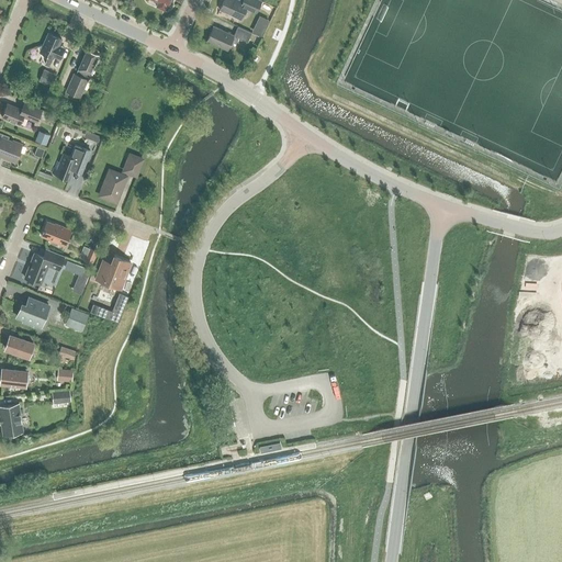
[(167,6),(169,0),(155,0),(158,1),(156,7),(165,10),(167,6)]
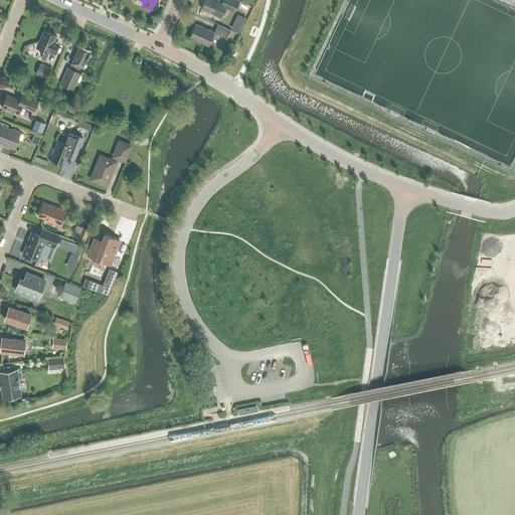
[(220,18),(225,8),(234,13),(239,1),(237,0),(221,0),(221,1),(218,0),(204,0),(201,9),(220,18)]
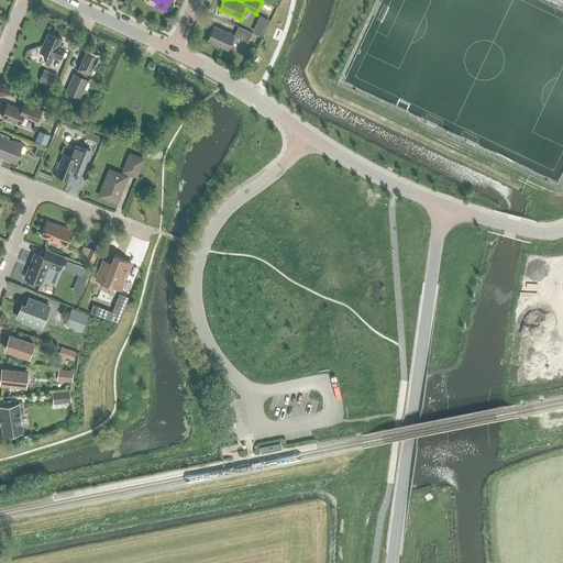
[(262,35),(269,19),(260,14),(252,31),(262,35)]
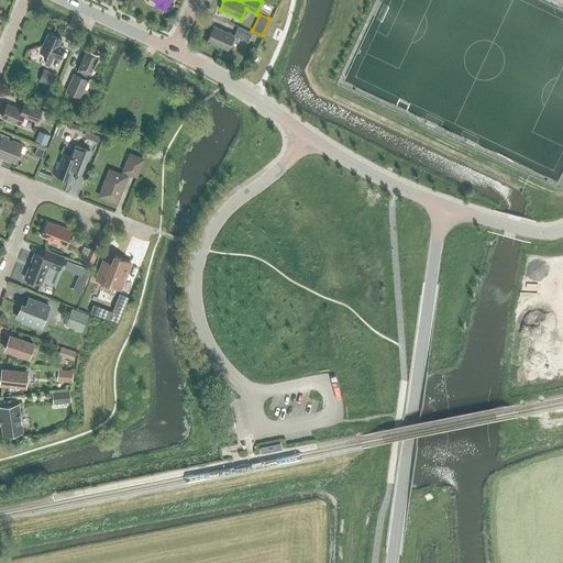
[(238,26),(233,35),(213,26),(207,41),(228,50),(231,42),(236,44),(239,39),(247,43),(251,33),(238,26)]
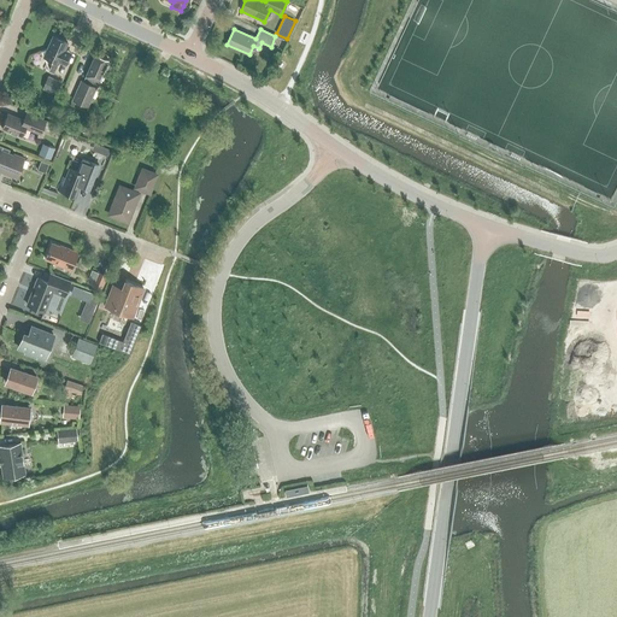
[(64,51),(68,42),(53,36),(47,50),(42,51),(46,60),(48,59),(53,62),(50,71),(54,74),(59,62),(66,65),(71,53),(64,51)]
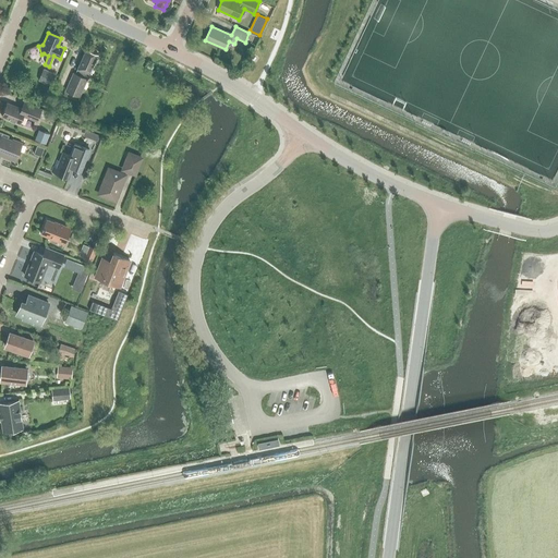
[(80,97),(98,55),(86,49),(77,69),(75,74),(73,73),(65,91),(80,97)]
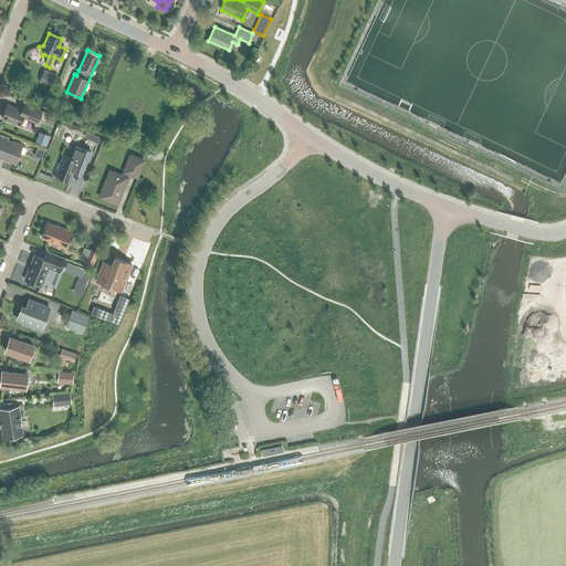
[(55,75),(43,70),(38,82),(50,87),(55,75)]
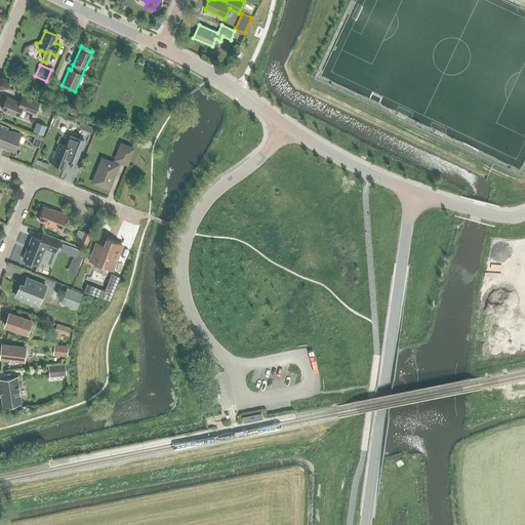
[(36,90),(43,93),(46,88),(38,85),(36,90)]
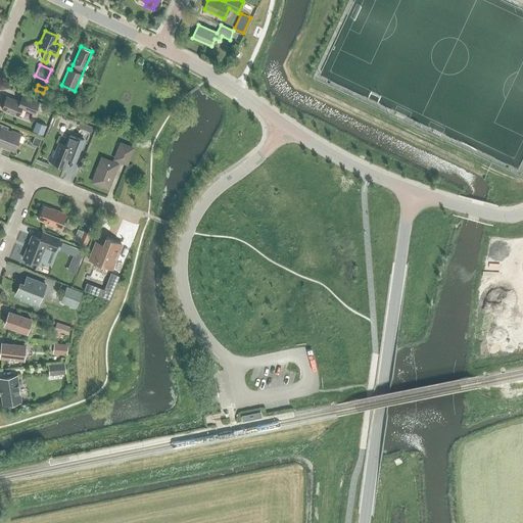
[(21,108),(35,113),(39,102),(21,95),(19,102),(7,97),(2,109),(18,115),(21,108)]
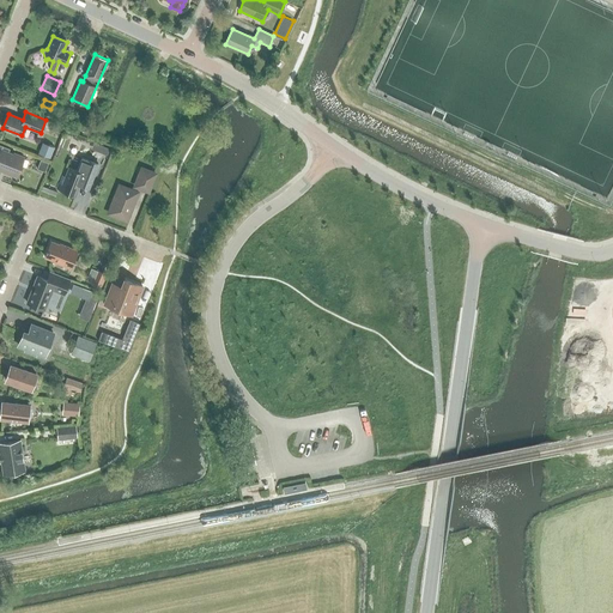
[(74,128),(85,132),(87,126),(77,121),(74,128)]
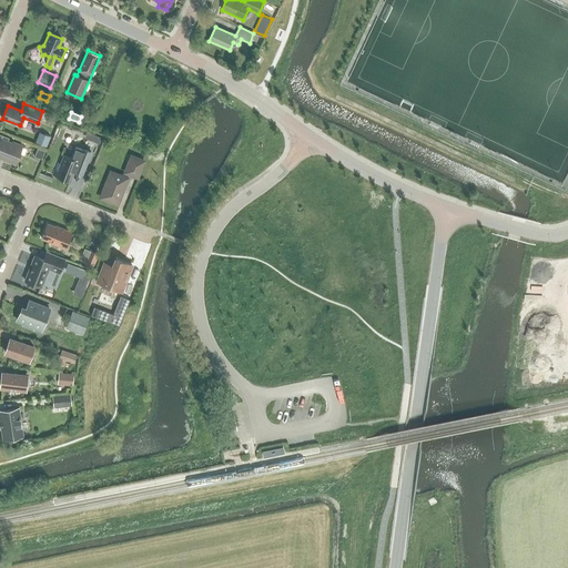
[(78,129),(74,139),(98,149),(102,138),(78,129)]
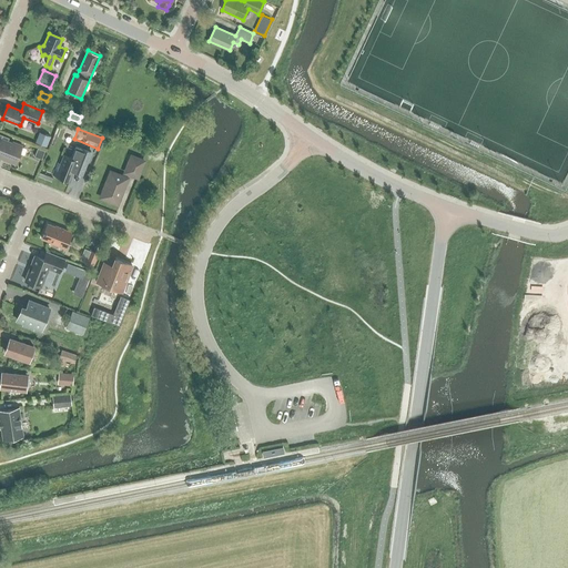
[(47,146),(51,137),(39,132),(36,143),(47,146)]
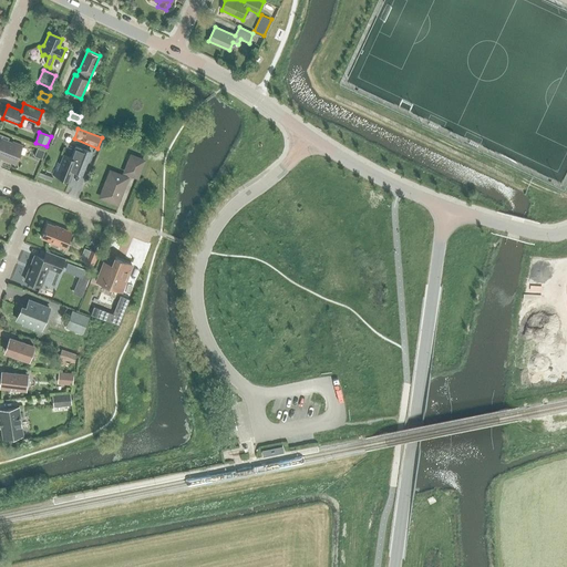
[(12,143),(8,141),(9,137),(0,133),(0,155),(6,158),(4,160),(16,163),(22,145),(13,142),(12,143)]
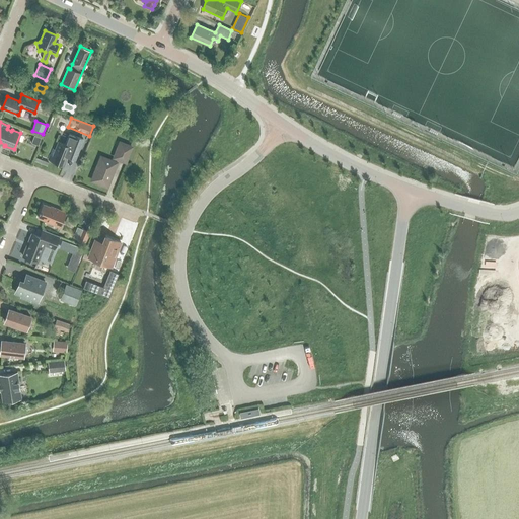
[(69,153),(76,156),(83,139),(69,134),(65,145),(58,142),(55,150),(53,149),(48,160),(64,166),(69,153)]
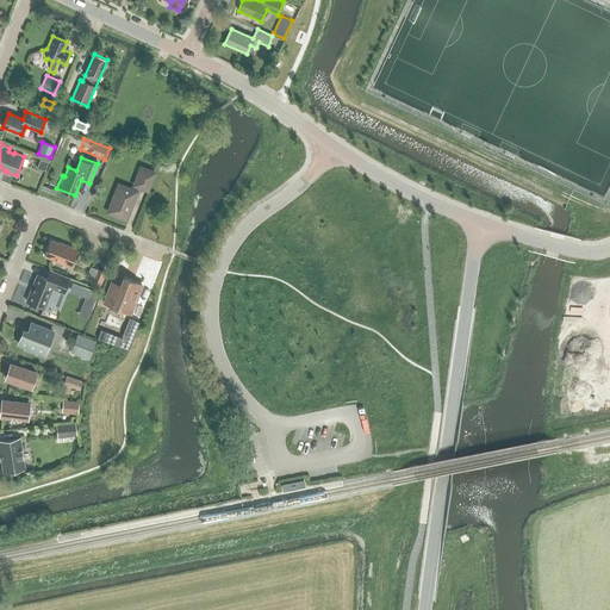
[(48,162),(39,159),(36,168),(44,172),(48,162)]
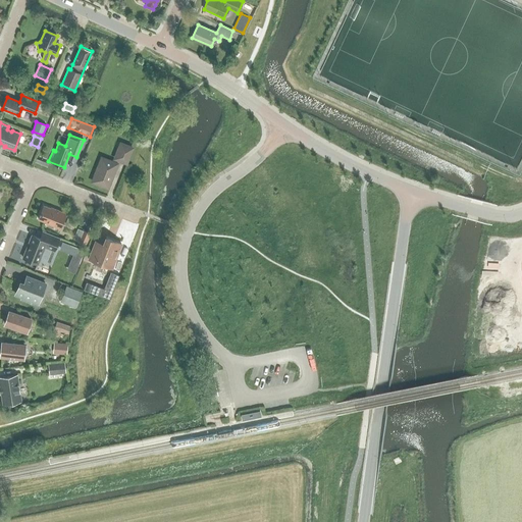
[(126,163),(133,148),(120,144),(114,159),(126,163)]
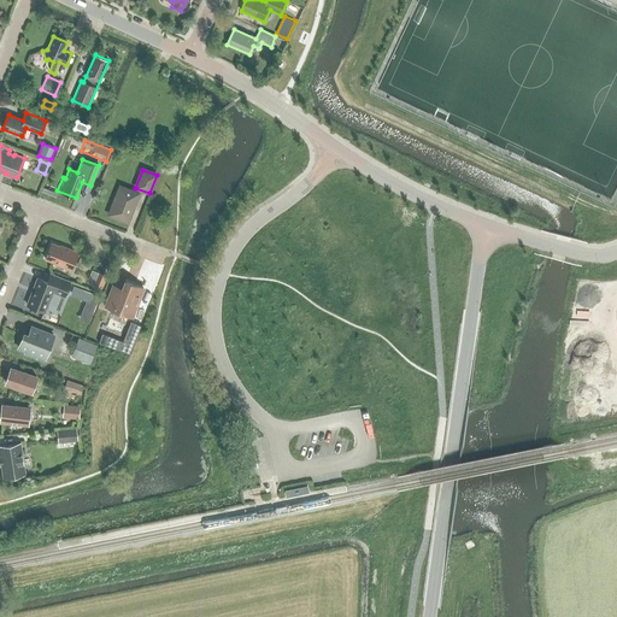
[(130,213),(139,194),(121,187),(109,215),(127,222),(128,221),(129,219),(131,215),(130,213)]
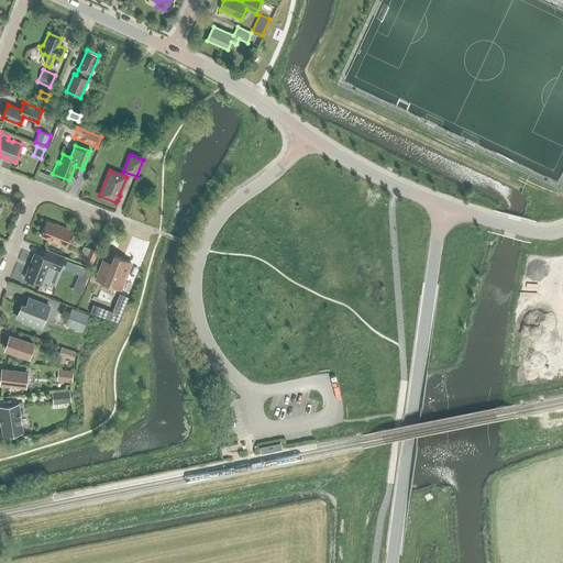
[(48,241),(65,246),(72,230),(55,224),(47,222),(41,236),(50,240),(48,241)]
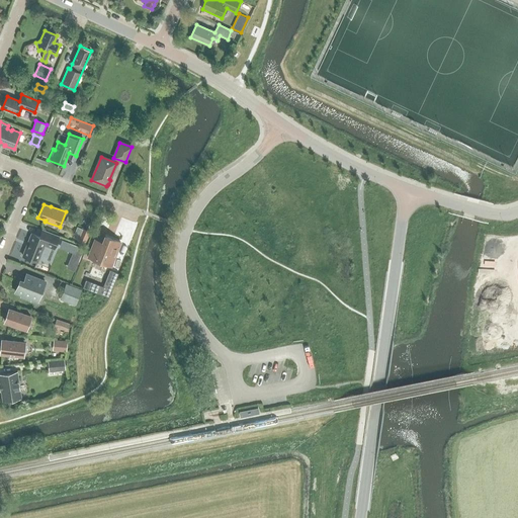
[(81,229),(76,227),(72,238),(77,240),(76,241),(85,244),(90,231),(82,228),(81,229)]
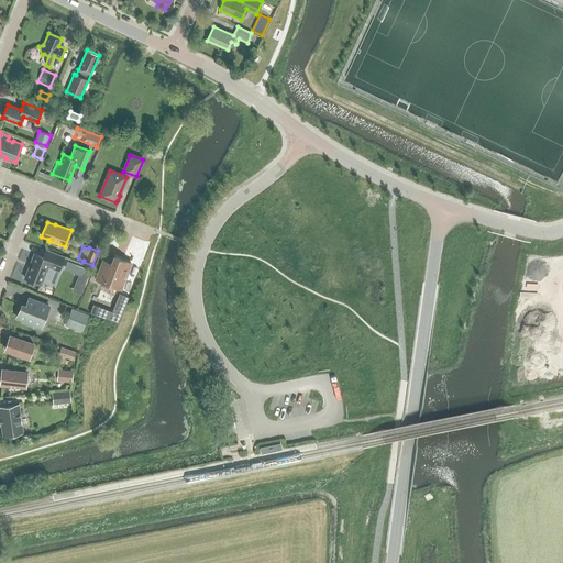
[(34,254),(24,278),(41,285),(48,267),(58,272),(62,265),(64,257),(48,251),(46,250),(43,257),(34,254)]
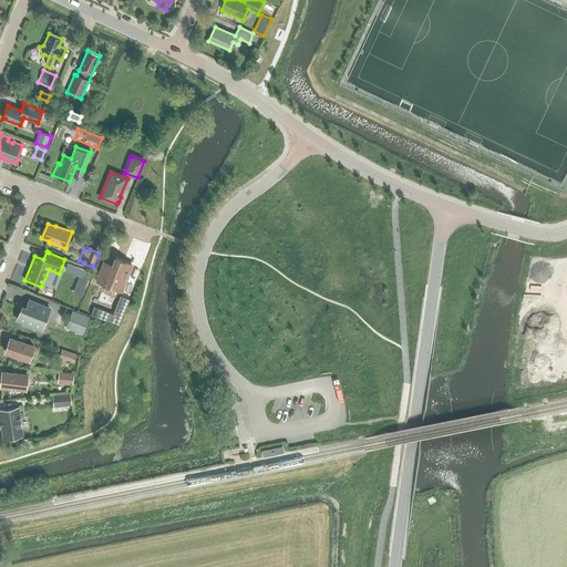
[(132,266),(115,259),(111,269),(103,266),(96,281),(105,285),(106,281),(123,287),(132,266)]
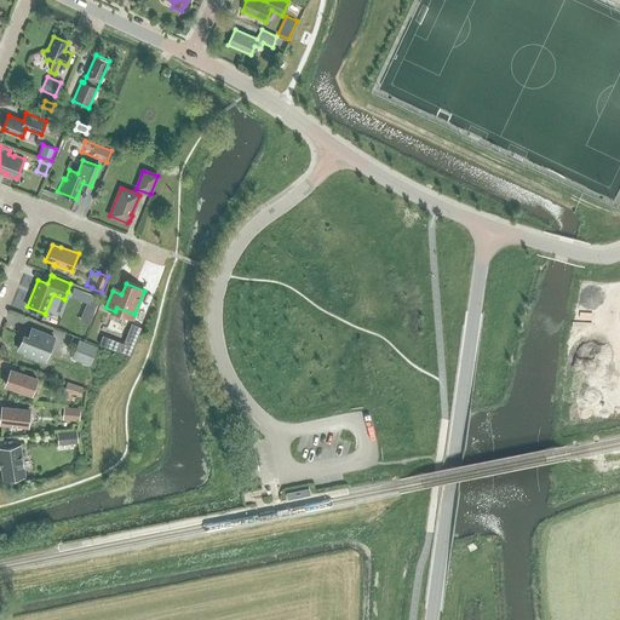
[(90,304),(93,294),(74,287),(70,297),(90,304)]
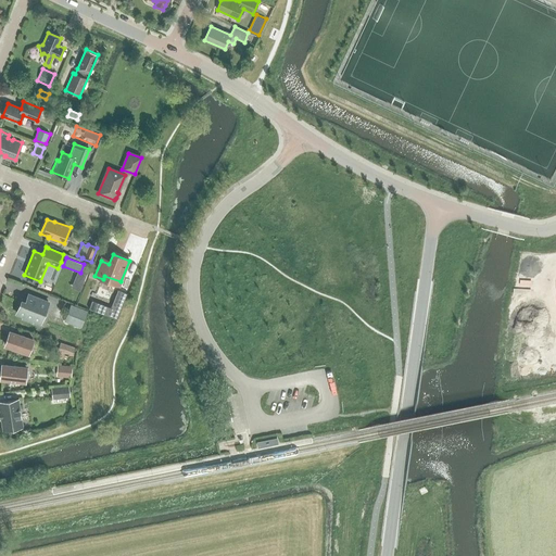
[(111,307),(109,306),(105,315),(116,319),(127,293),(118,289),(111,307)]
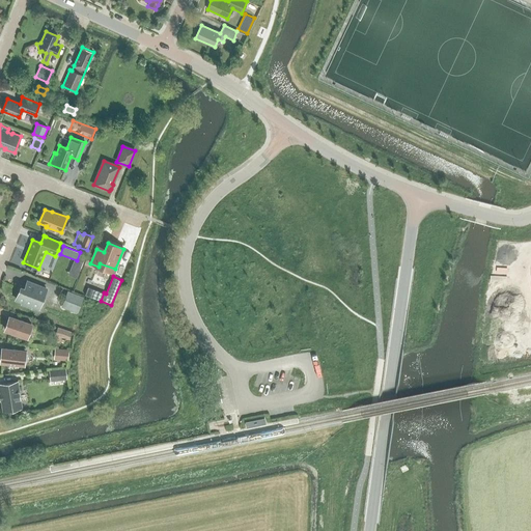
[(31,306),(38,308),(46,288),(27,281),(25,288),(21,287),(16,300),(23,302),(22,304),(30,308),(31,306)]
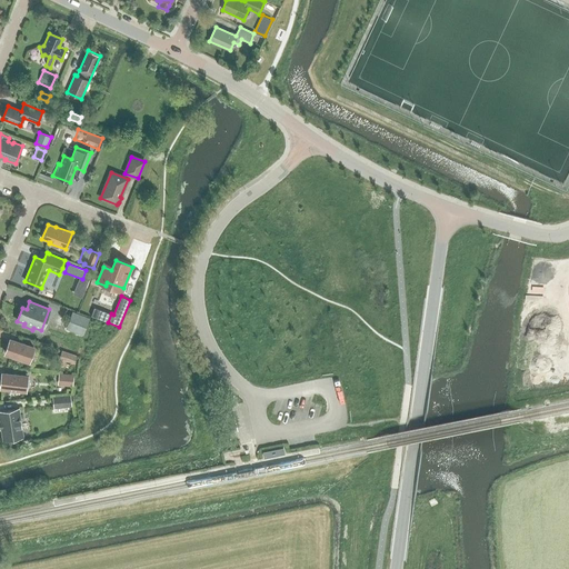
[(71,311),(68,321),(81,326),(78,333),(82,336),(89,318),(85,317),(71,311)]
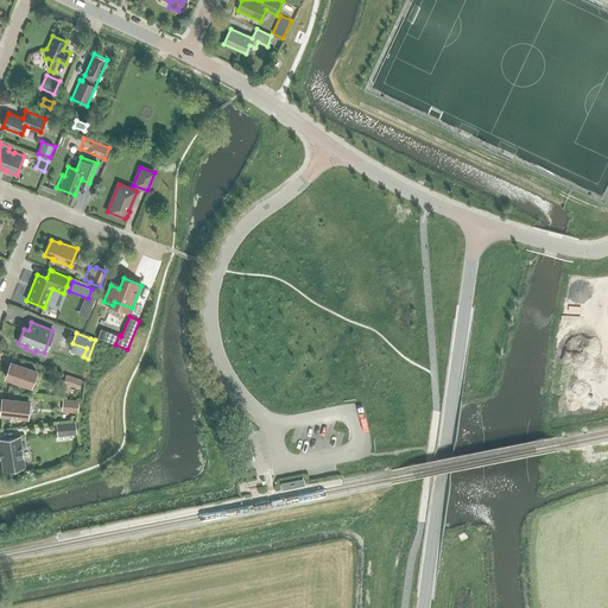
[(36,372),(11,362),(5,378),(31,386),(36,372)]
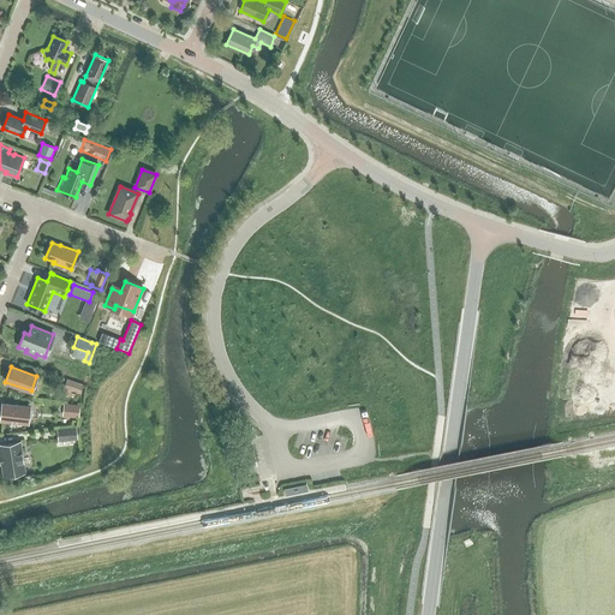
[(82,384),(66,378),(63,387),(79,394),(82,384)]
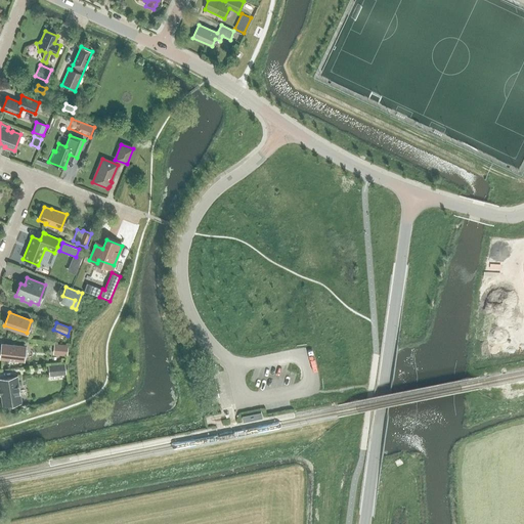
[(0,357),(24,359),(25,347),(2,344),(0,357)]
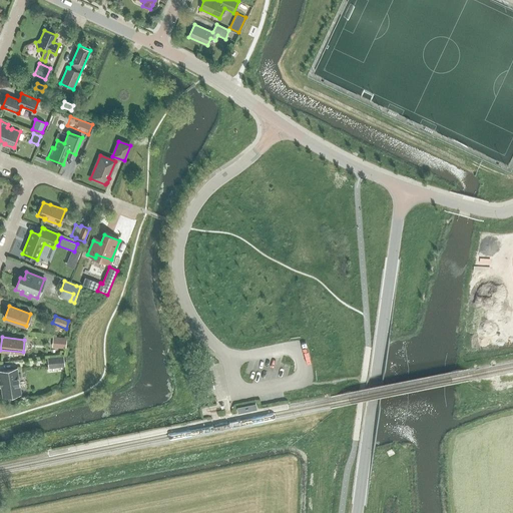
[(65,338),(53,337),(52,348),(64,349),(65,338)]
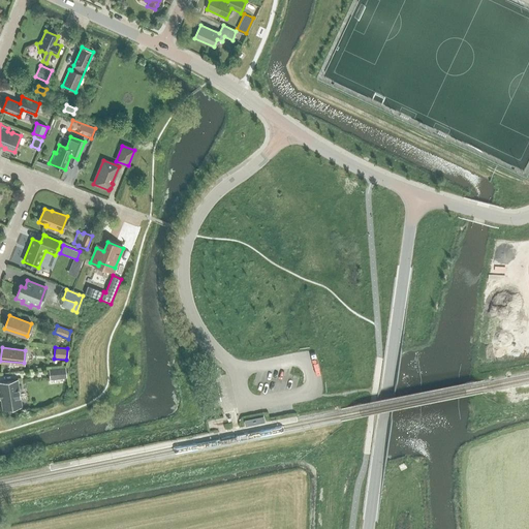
[(66,378),(65,367),(48,369),(50,380),(66,378)]
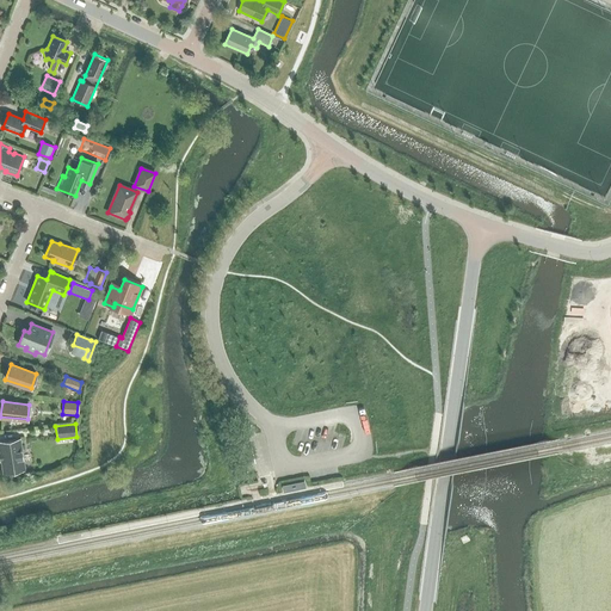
[(0,442),(0,445),(4,473),(24,469),(19,439),(0,442)]
